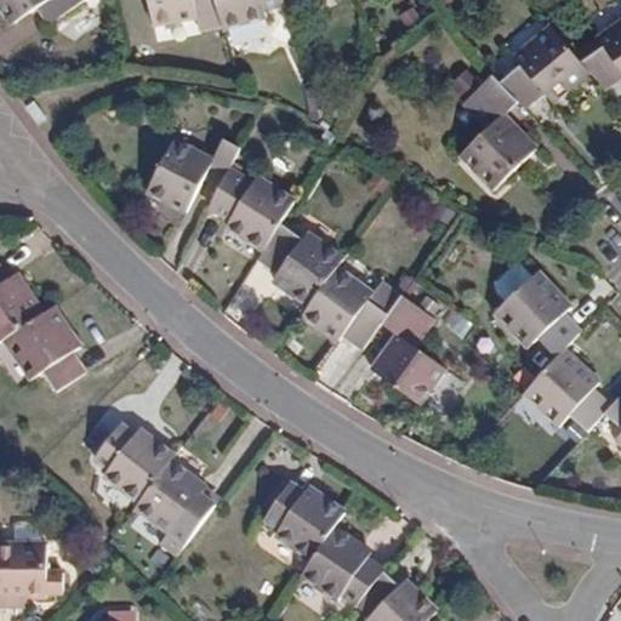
[(0,0),(0,9),(11,26),(21,20),(9,0),(0,0)]
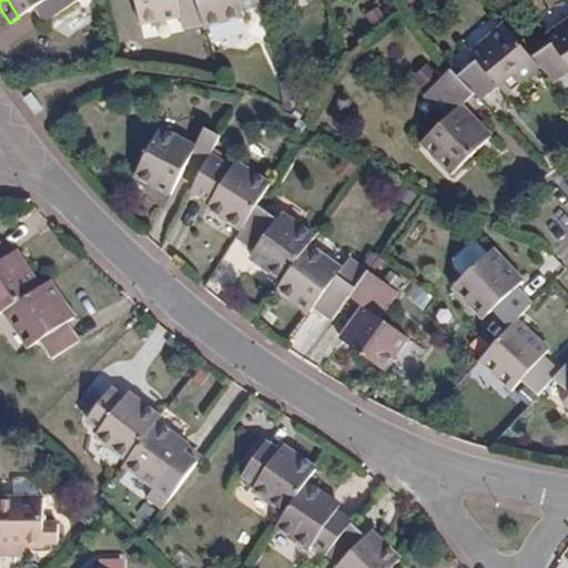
[(8,0),(19,18),(43,1),(53,17),(78,0),(8,0)]
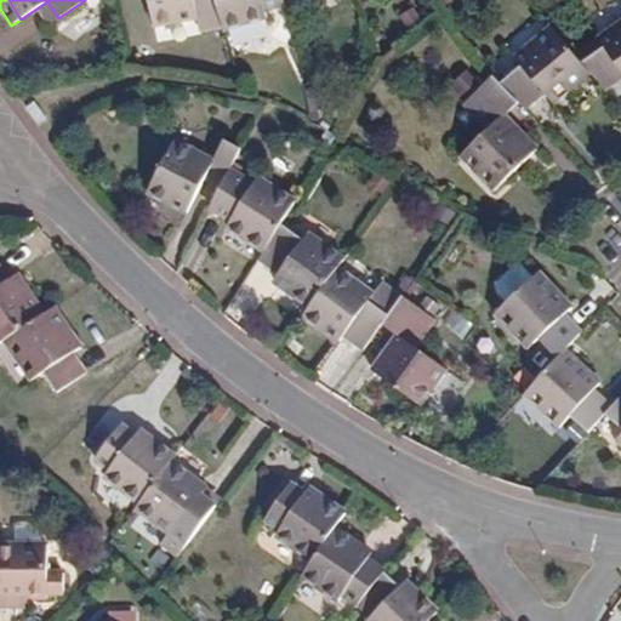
[(215,6),(214,0),(149,0),(154,27),(197,20),(195,9),(215,6)]
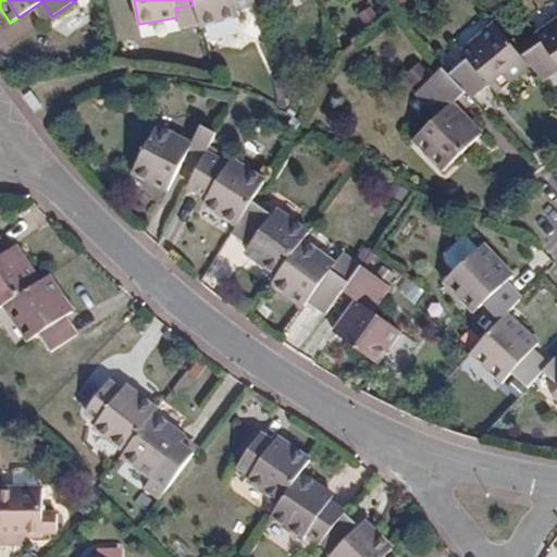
[(192,0),(193,5),(196,24),(213,21),(240,15),(238,8),(256,4),(255,0),(254,0),(192,0)]
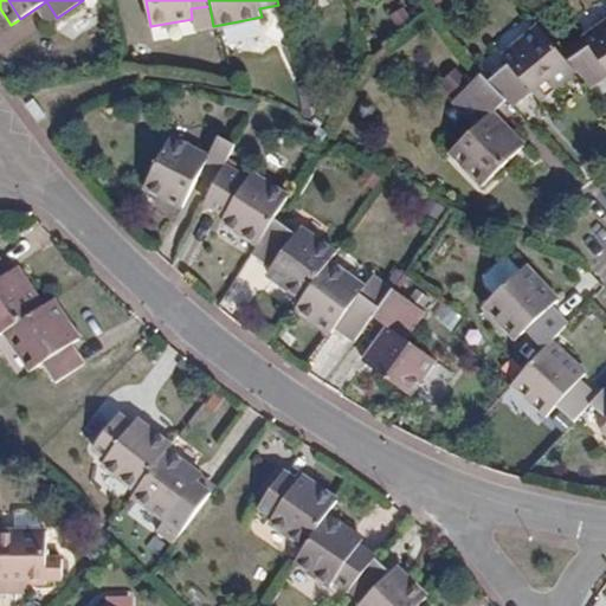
[(605,76),(605,20),(580,40),(585,47),(563,63),(565,64),(574,72),(588,90),(605,76)]
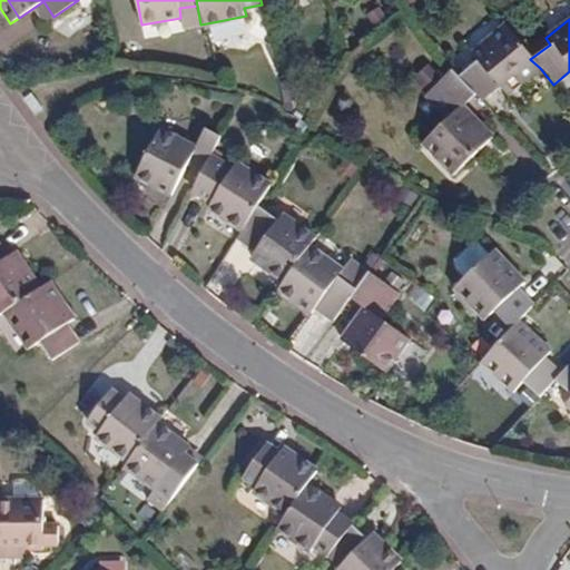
[(499,90),(531,60),(530,59),(501,28),(469,58),(472,62),(458,75),(474,94),(481,100),(497,87),(499,90)]
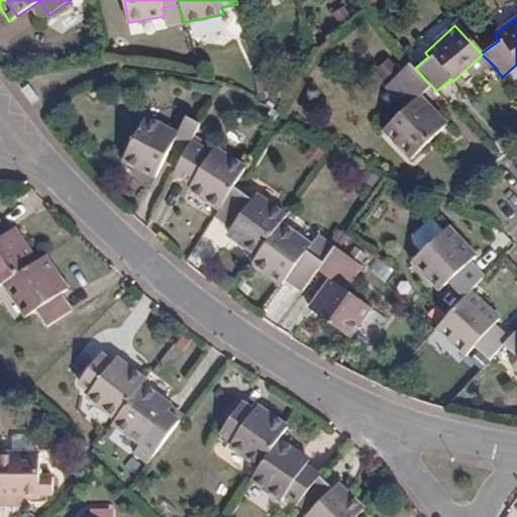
[(452,82),(459,89),(490,62),(482,55),(452,82)]
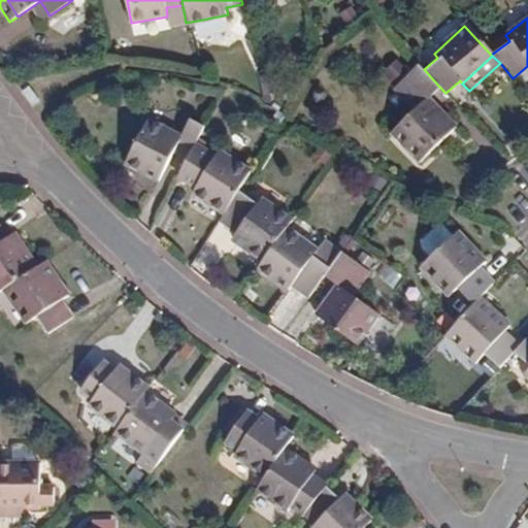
[(425,98),(439,87),(424,69),(419,65),(394,88),(414,108),(397,125),(425,157),(455,129),(425,98)]
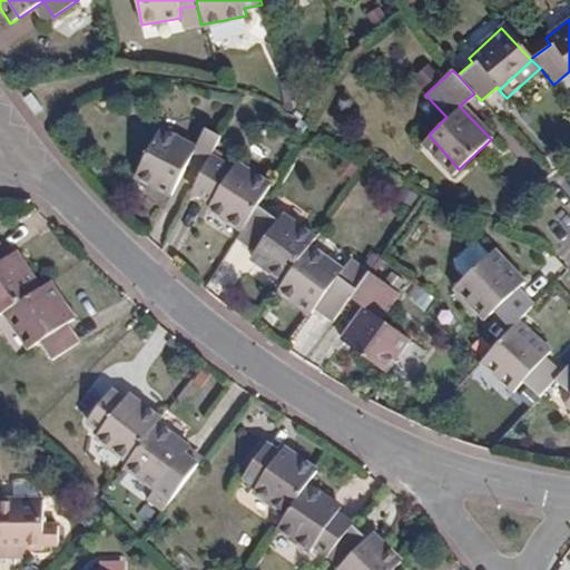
[(169,195),(189,164),(207,174),(216,158),(227,141),(207,129),(195,149),(192,156),(175,147),(179,139),(161,129),(136,176),(169,195)]
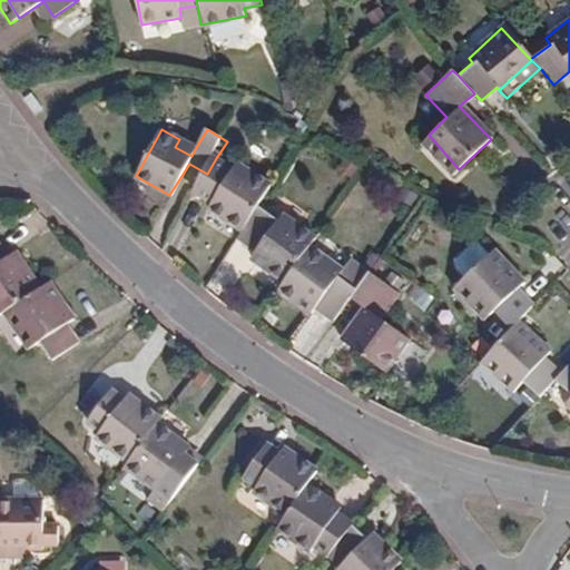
[(452,176),(459,169),(429,135),(421,143),(452,176)]
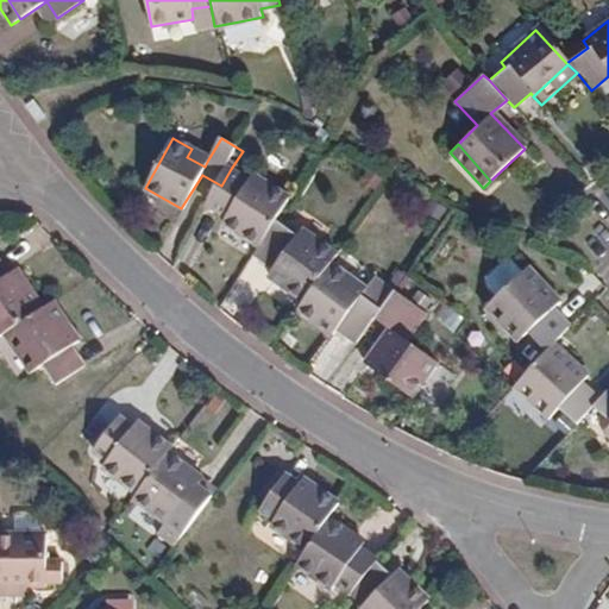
[(208,159),(192,149),(187,157),(205,167),(208,159)]
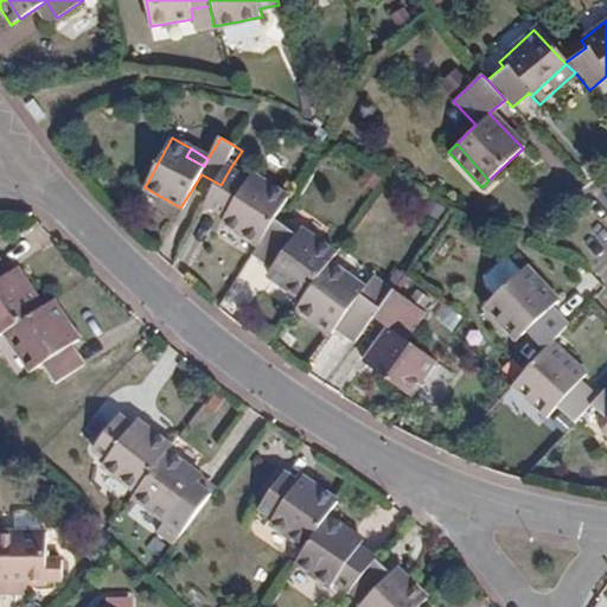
[(224,218),(221,223),(255,249),(279,221),(289,206),(273,193),(268,199),(250,185),(230,168),(221,185),(209,205),(224,218)]
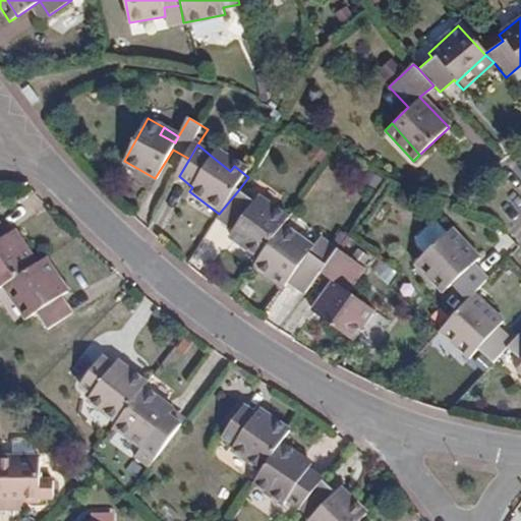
[(234,166),(219,154),(215,159),(230,171),(234,166)]
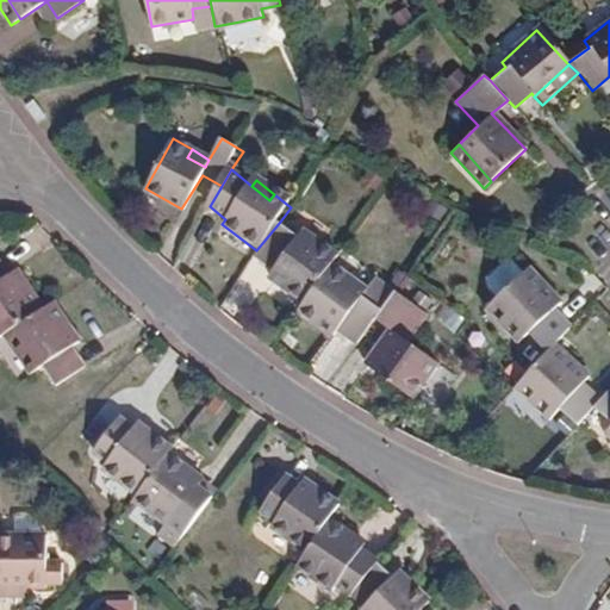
[(267,275),(303,302),(331,266),(337,257),(321,243),(315,250),(297,236),(280,222),(256,250),(253,254),(272,268),(267,275)]
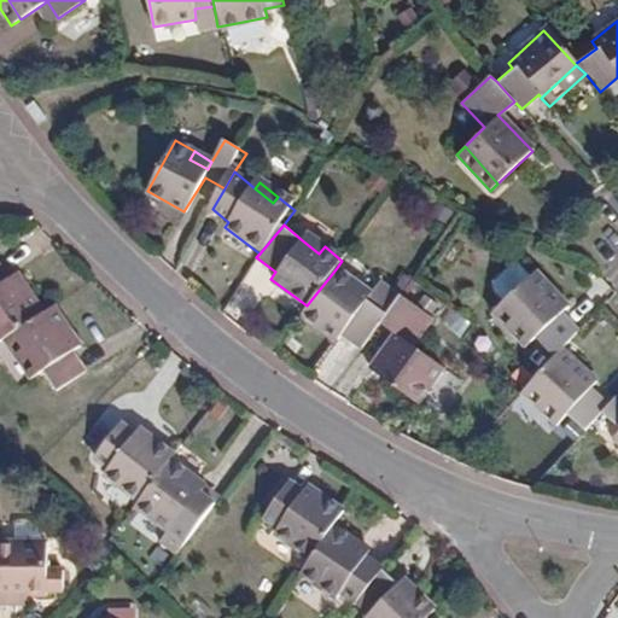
[(325,246),(307,232),(301,239),(319,254),(325,246)]
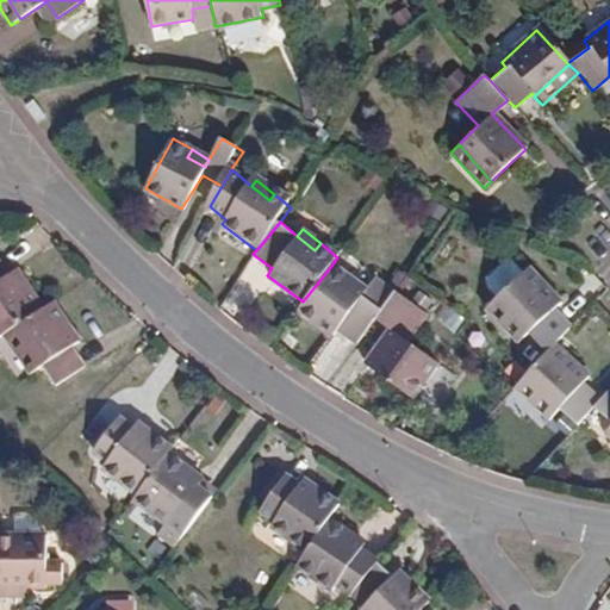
[(0,327),(5,335),(13,329),(45,307),(20,268),(10,275),(0,259),(0,327)]
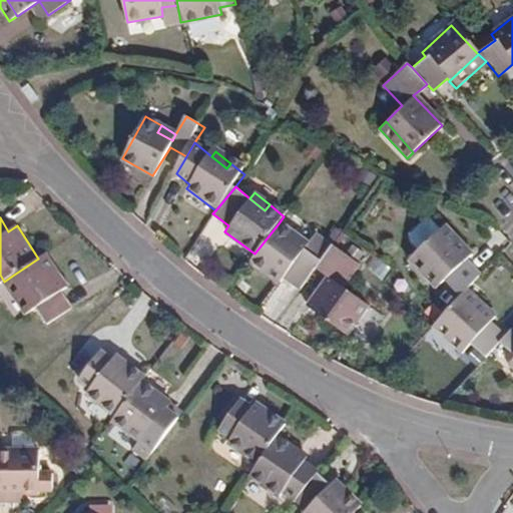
[(334,243),(319,263),(304,249),(288,239),(293,234),(279,223),(254,253),(248,261),(277,283),(282,276),(298,289),(317,266),(330,277),(335,281),(325,294),(319,290),(308,305),(345,334),(369,306),(341,285),(358,263),(334,243)]
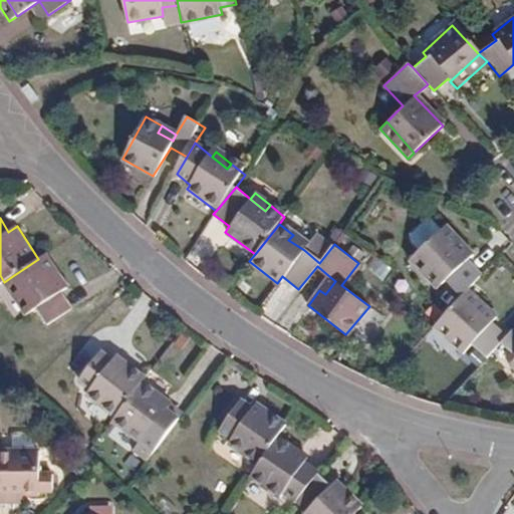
[(412,240),(421,249),(414,255),(443,283),(458,299),(464,292),(480,275),(466,261),(471,255),(445,227),(438,233),(430,224),(422,224),(413,233),(412,240)]
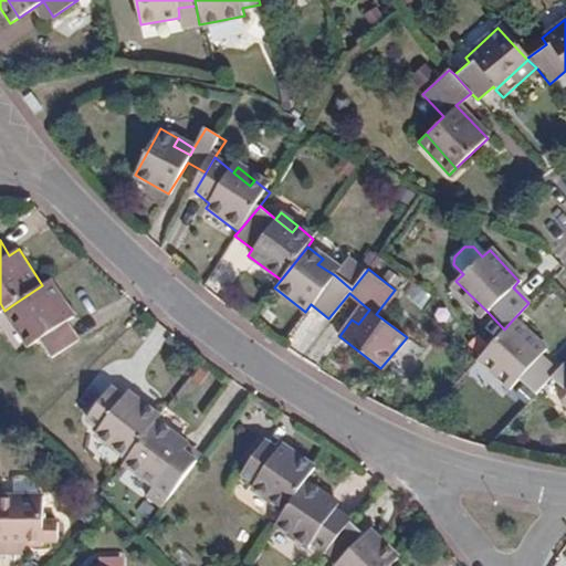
[(335,275),(339,271),(323,259),(317,264),(335,275)]
